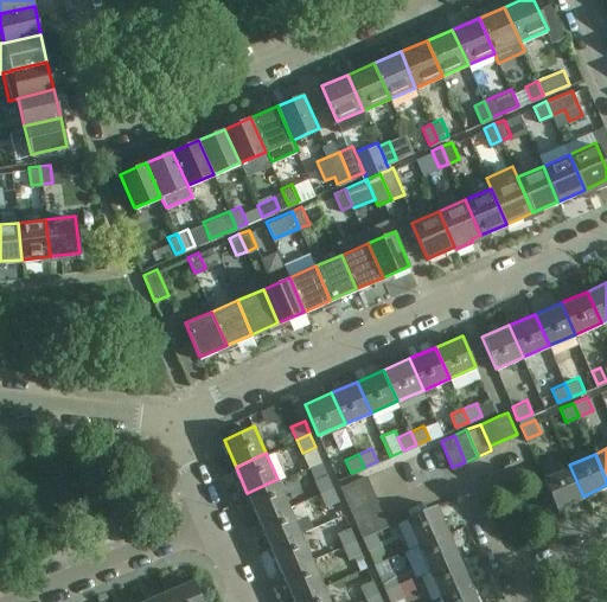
[(583,497),(569,465),(542,476),(556,508),(583,497)]
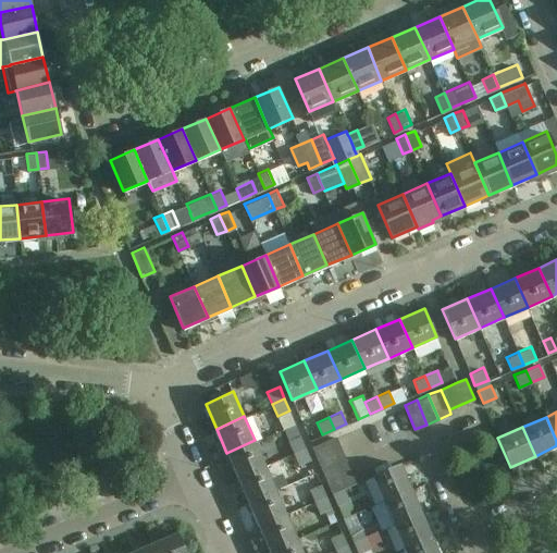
[(293,452),(306,447),(300,434),(287,440),(293,452)]
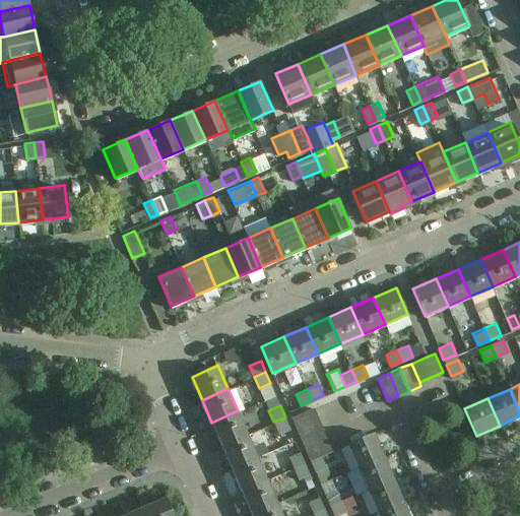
[(314,405),(290,415),(296,427),(318,416),(314,405)]
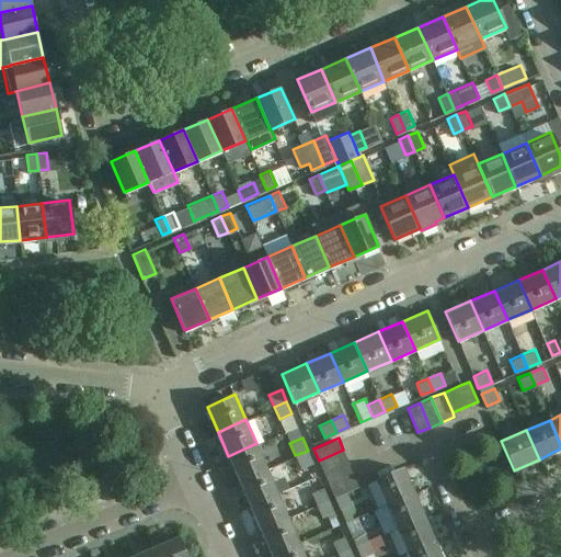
[(239,480),(267,468),(256,443),(228,456),(239,480)]
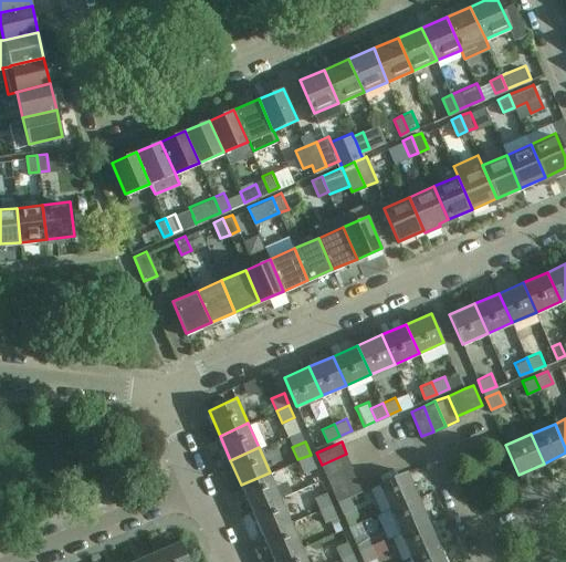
[(346,454),(322,465),(326,476),(352,465),(346,454)]
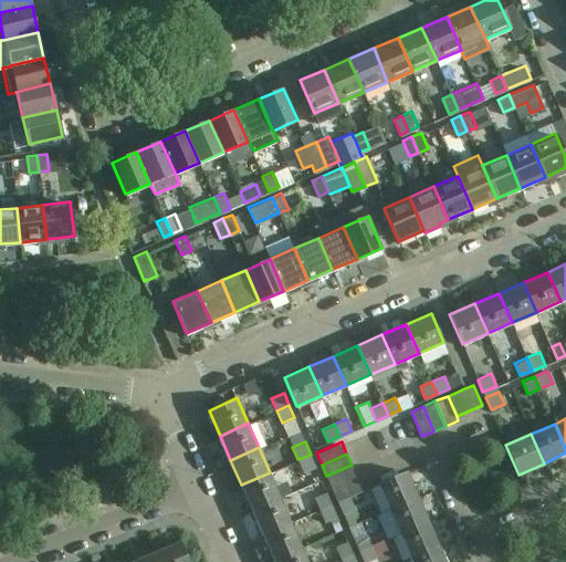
[(303,471),(315,466),(311,455),(297,459),(303,471)]
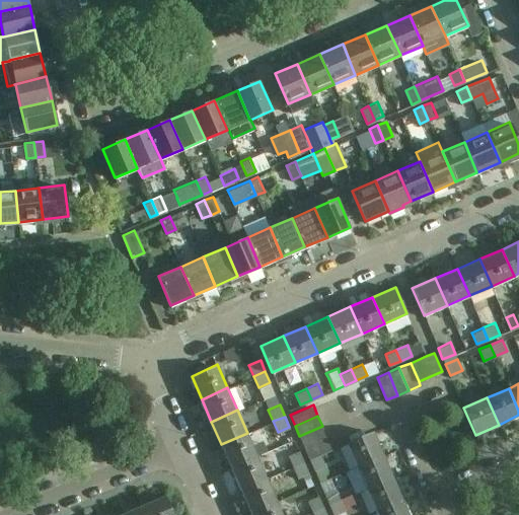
[(322,426),(299,436),(304,447),(326,437),(322,426)]
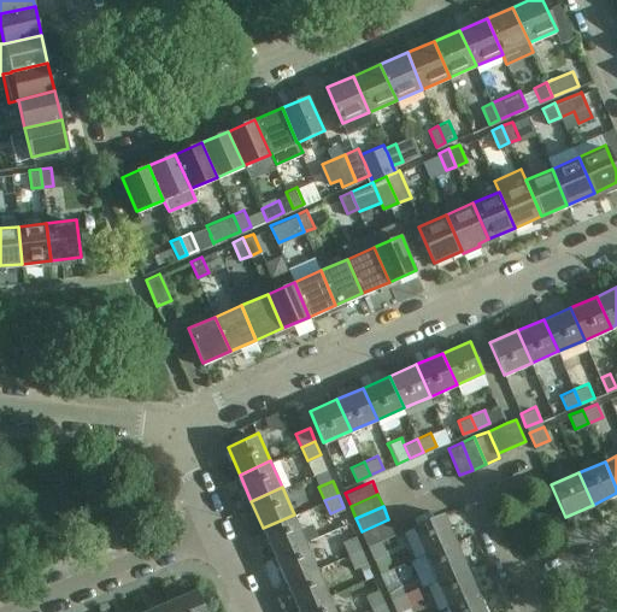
[(423,553),(456,539),(444,512),(411,525),(423,553)]
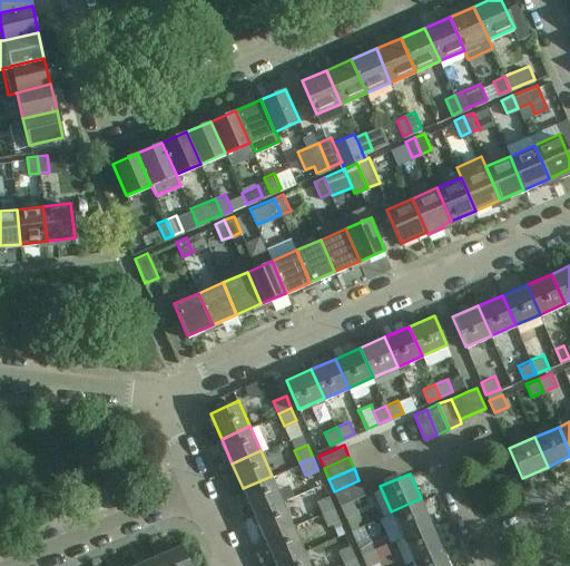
[(253,513),(282,500),(272,476),(243,488),(253,513)]
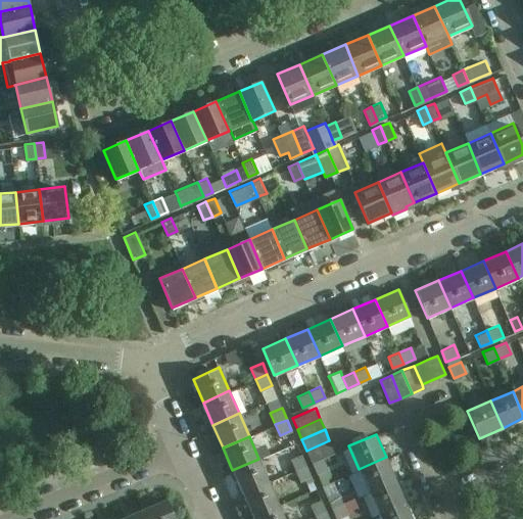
[(323,457),(334,452),(329,440),(306,451),(312,462),(323,457)]
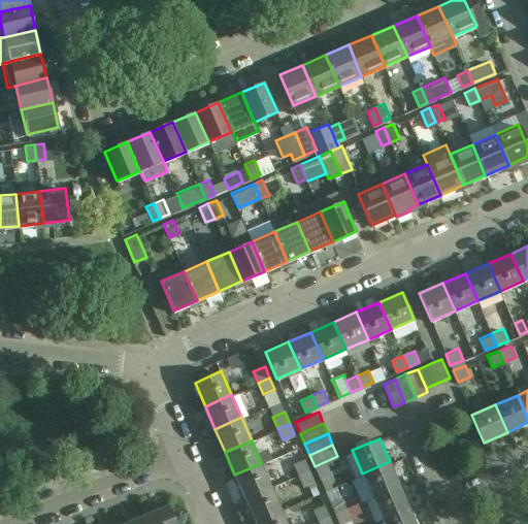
[(304,457),(293,462),(298,475),(309,469),(304,457)]
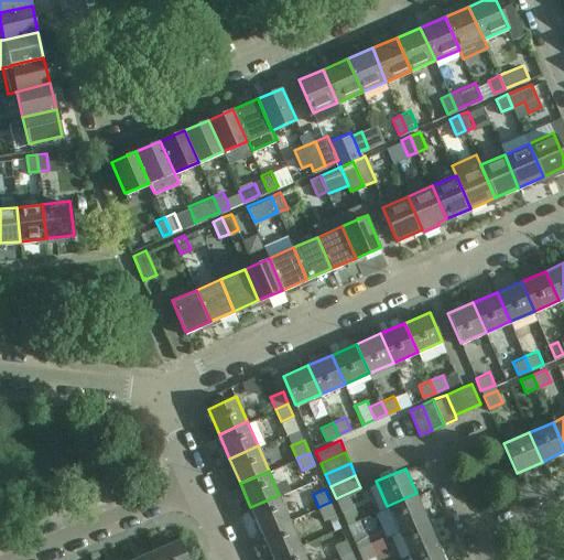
[(348,493),(336,498),(342,512),(347,523),(355,519),(353,516),(356,514),(356,510),(348,493)]
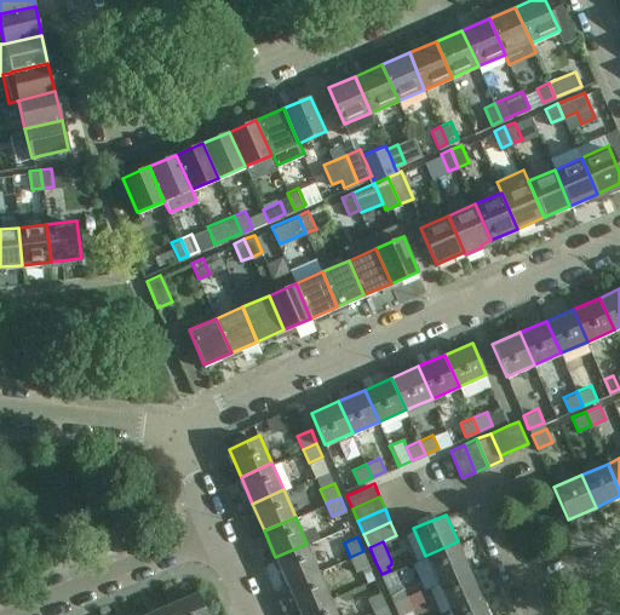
[(437,582),(469,568),(458,541),(425,556),(437,582)]
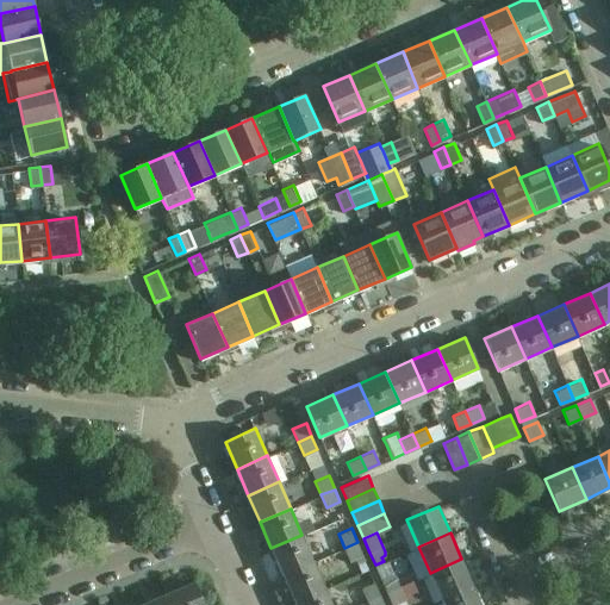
[(282,574),(313,561),(302,535),(271,548),(282,574)]
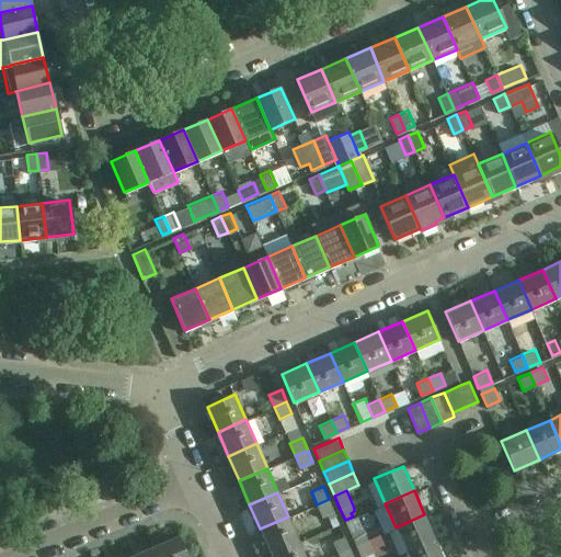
[(329,499),(317,504),(321,516),(334,511),(329,499)]
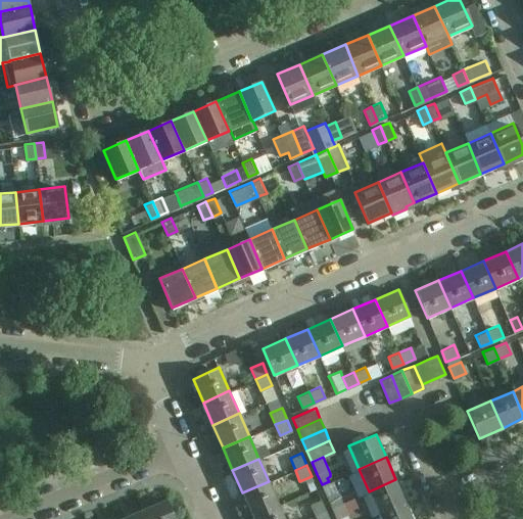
[(378,514),(406,502),(395,479),(369,491),(378,514)]
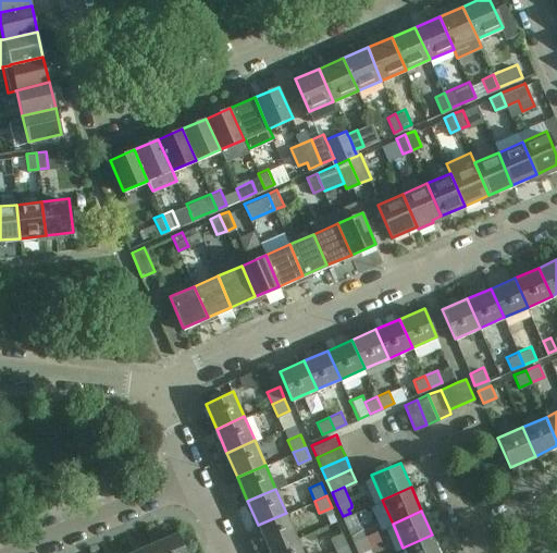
[(269,549),(296,537),(286,513),(258,525),(269,549)]
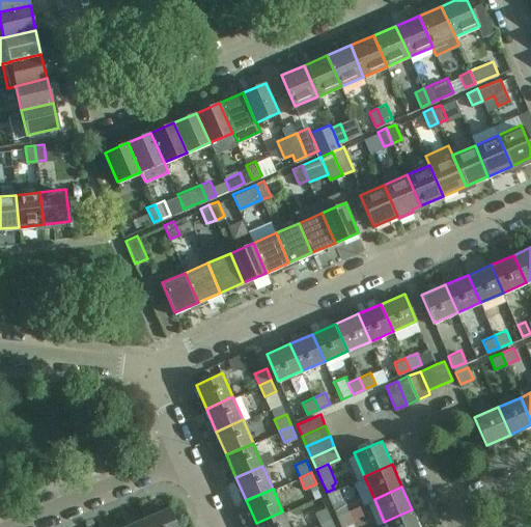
[(334,489),(327,492),(330,500),(331,499),(337,497),(334,489)]
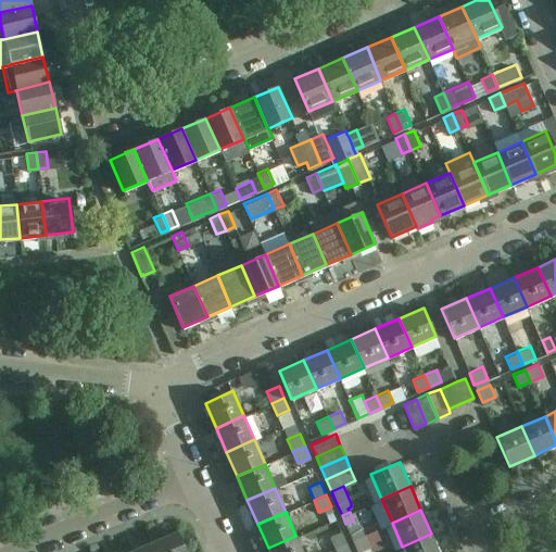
[(359,523),(346,527),(352,540),(365,535),(359,523)]
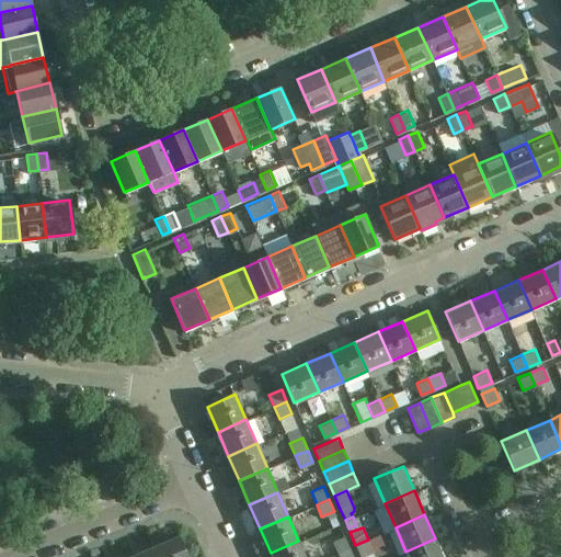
[(153,545),(158,556),(189,556),(179,535),(153,545)]
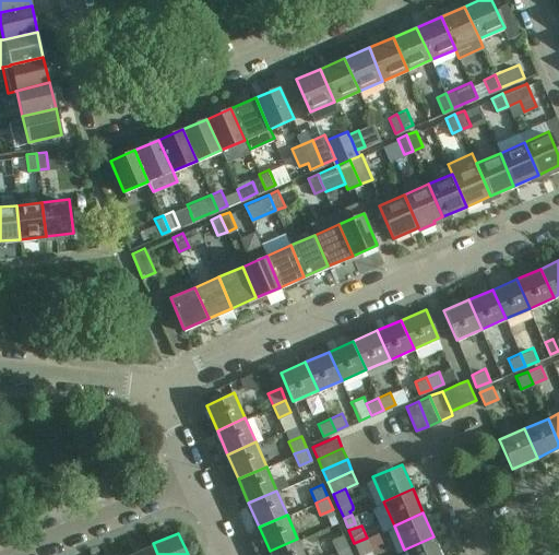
[(343,533),(331,539),(336,551),(348,545),(343,533)]
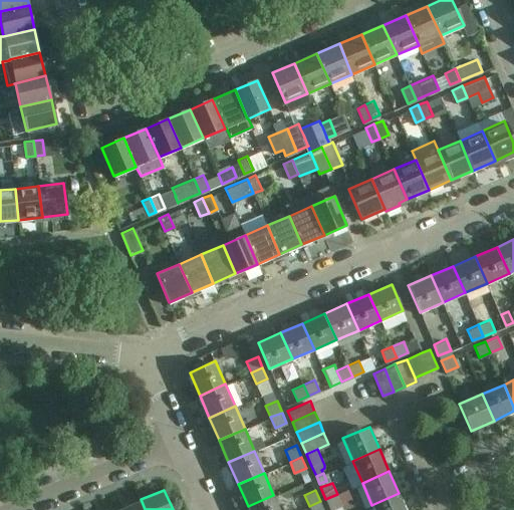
[(373,509),(406,509),(399,493),(371,505),(373,509)]
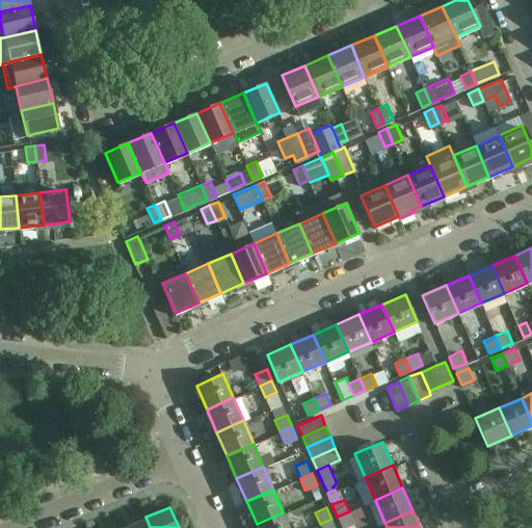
[(349,511),(337,517),(342,527),(354,523),(349,511)]
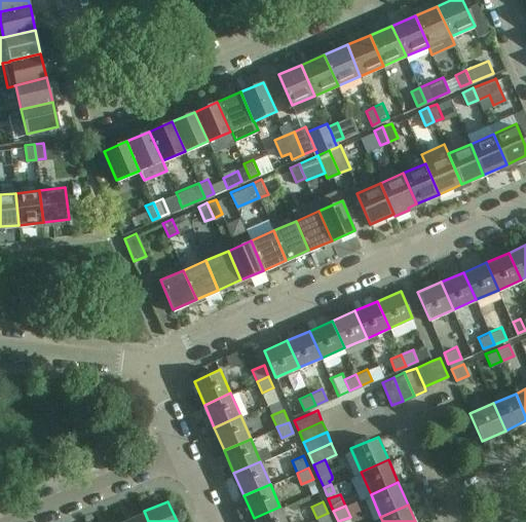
[(255,521),(287,521),(279,507),(254,518),(255,521)]
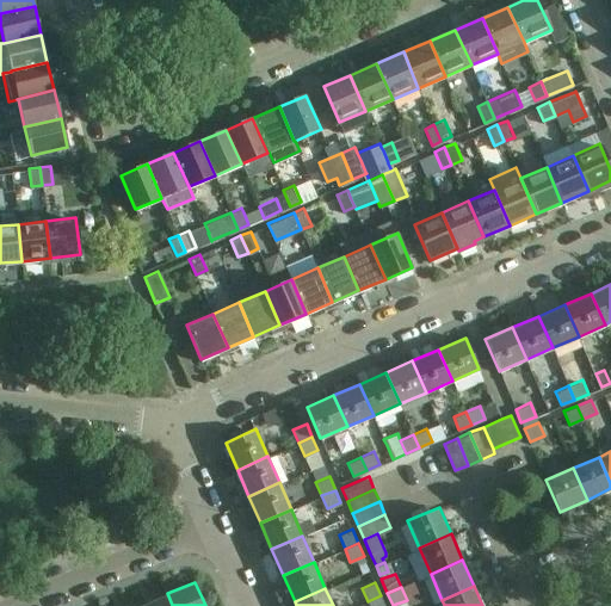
[(141,605),(172,605),(167,593),(141,605)]
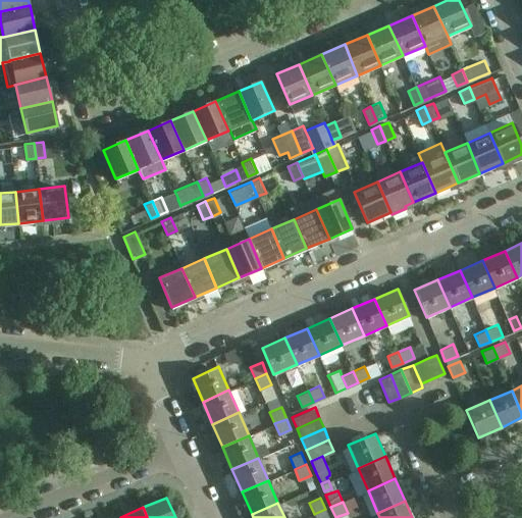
[(328,517),(325,509),(314,514),(315,517),(328,517)]
